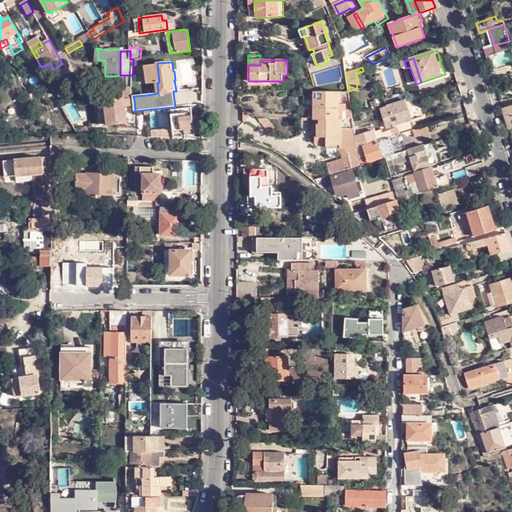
[(132,87),(118,89),(119,96),(105,98),(109,125),(129,122),(127,106),(134,105),(133,96),(132,89),(132,87)]
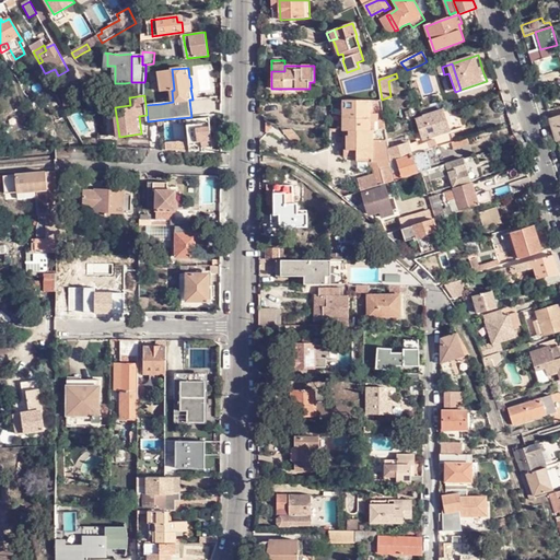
[(161,95),(144,97),(146,105),(161,104),(161,95)]
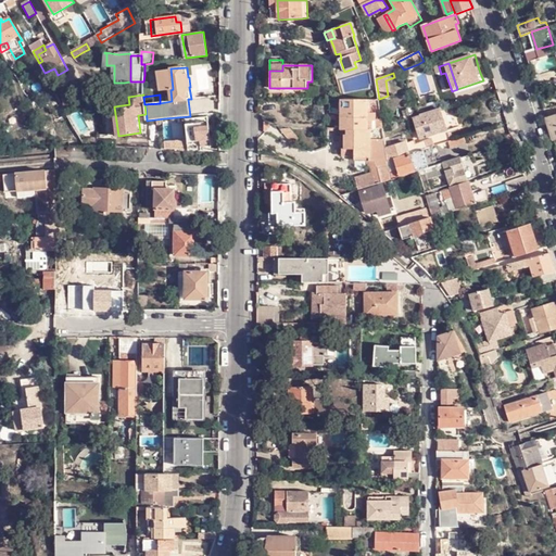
[(371,128),(381,128),(379,119),(377,119),(377,113),(368,113),(368,101),(343,100),(342,129),(341,149),(354,149),(354,158),(367,158),(373,178),(375,186),(382,182),(392,179),(391,172),(389,160),(387,148),(386,139),(371,139),(371,128)]
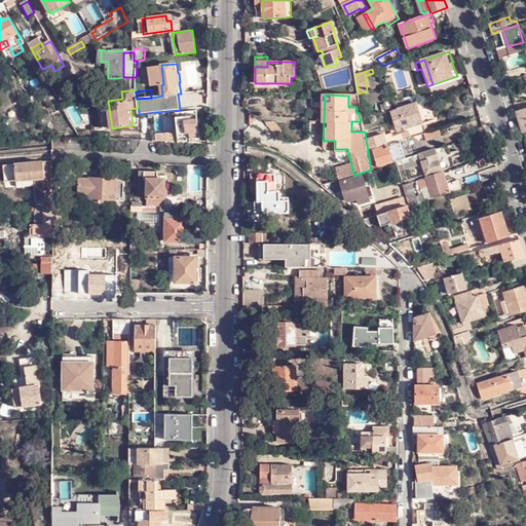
[(418,103),(420,103),(418,96),(402,101),(404,108),(418,103)]
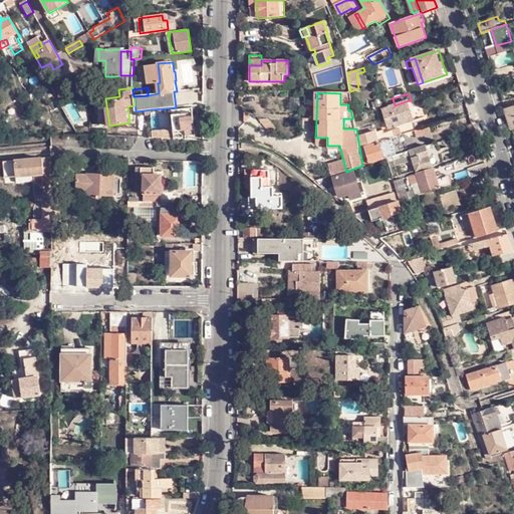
[(105,98),(95,100),(99,125),(109,125),(105,98)]
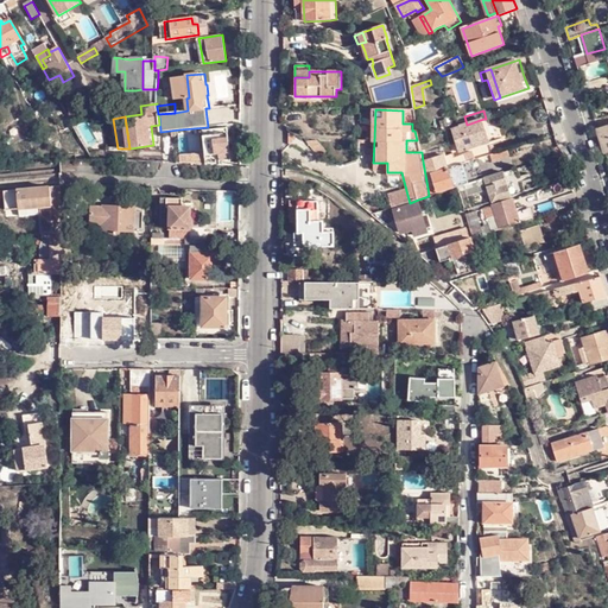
[(491,143),(483,119),(467,125),(451,130),(460,153),(464,151),(491,143)]
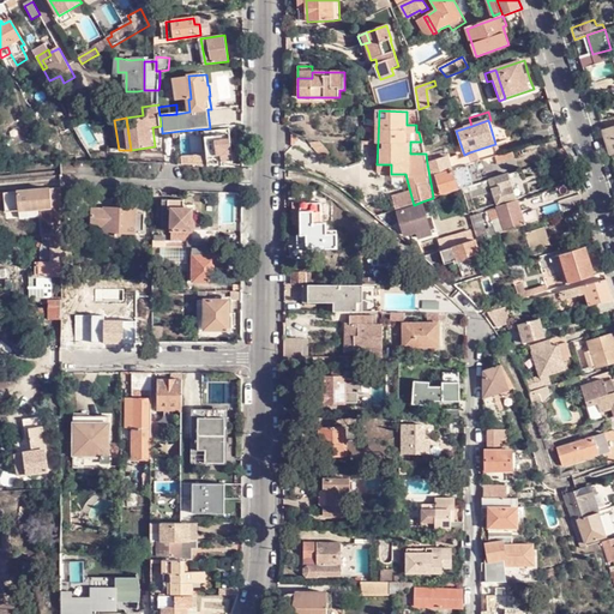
[(613,126),(603,130),(612,155),(613,154),(613,126)]
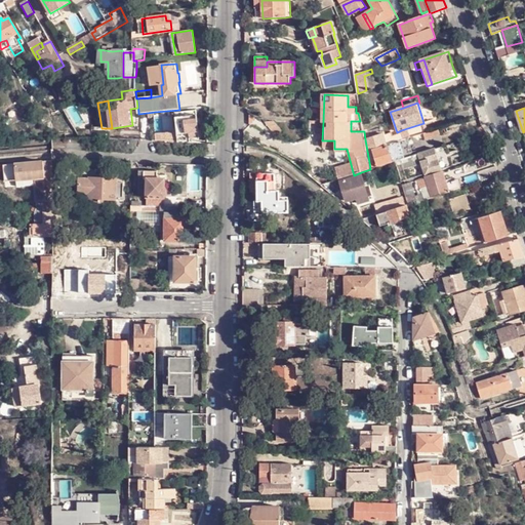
[(162,142),(200,143),(199,131),(197,110),(175,113),(175,115),(166,116),(168,134),(163,133),(162,142)]
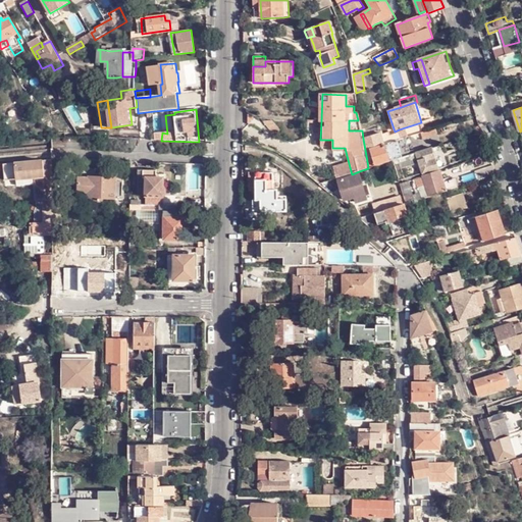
[(283,132),(272,120),(263,120),(273,134),(283,132)]
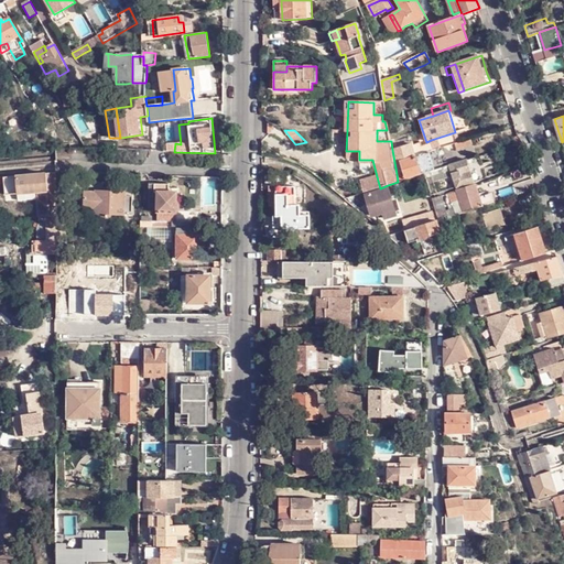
[(441,148),(458,142),(456,134),(455,132),(431,140),(432,143),(433,143),(438,142),(441,148)]
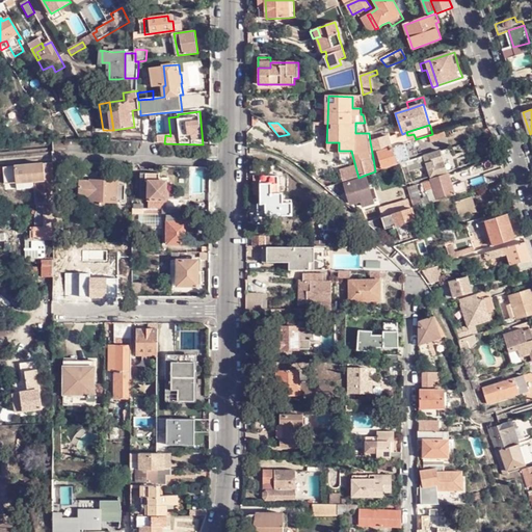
[(389,136),(370,141),(372,153),(377,152),(409,141),(408,135),(407,135),(398,138),(397,134),(389,137),(389,136)]
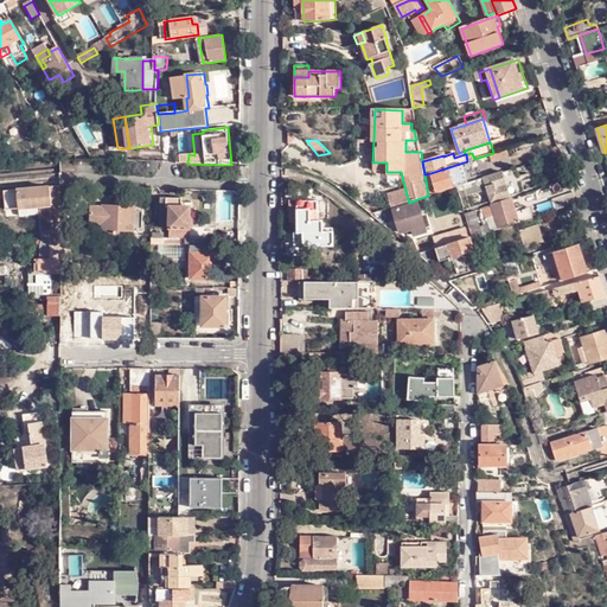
[(475,181),(470,161),(467,161),(430,173),(434,184),(427,187),(428,196),(465,185),(475,181)]
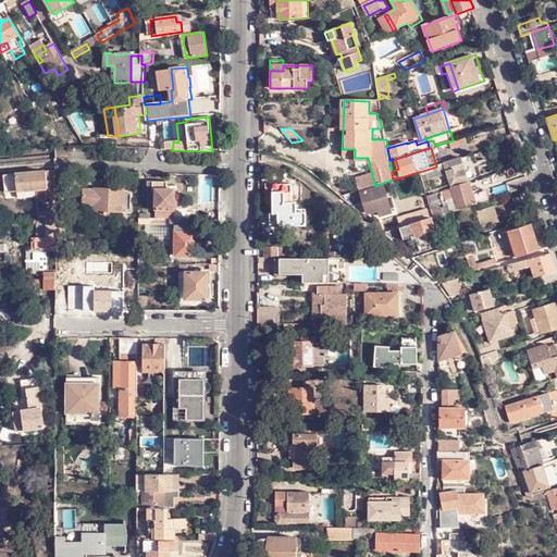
[(436,166),(426,170),(430,180),(448,173),(452,185),(469,180),(482,174),(475,155),(436,166)]
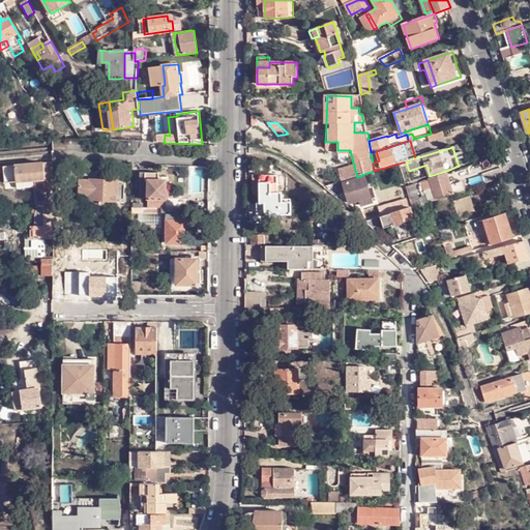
[(54,162),(5,167),(6,182),(46,178),(47,204),(54,204),(54,163),(54,162)]
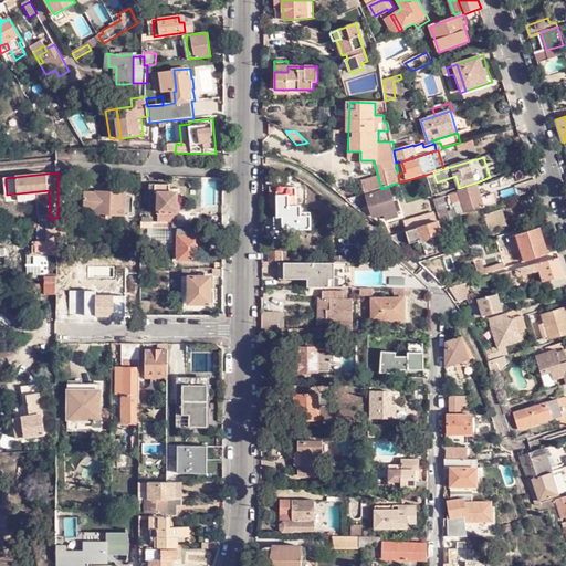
[(538,189),(535,179),(523,184),(526,194),(538,189)]
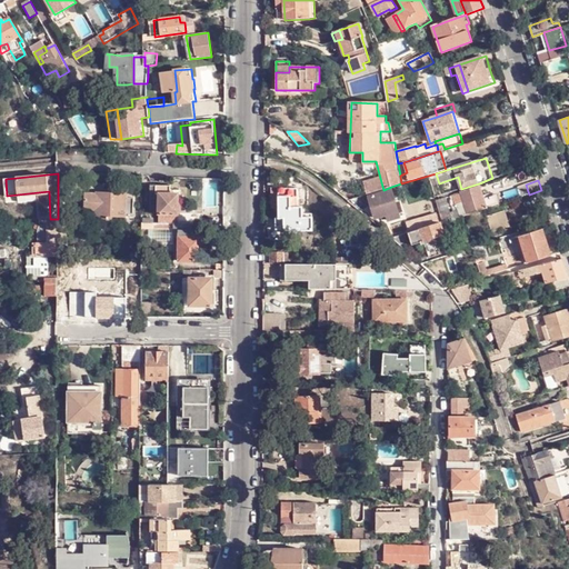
[(368,195),(383,190),(381,182),(366,187),(368,195)]
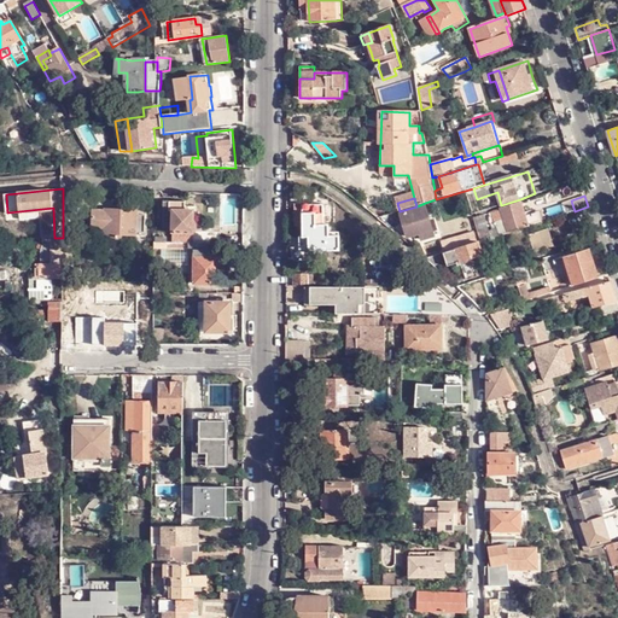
[(193,231),(193,210),(186,210),(186,200),(164,200),(164,231),(174,231),(193,231)]
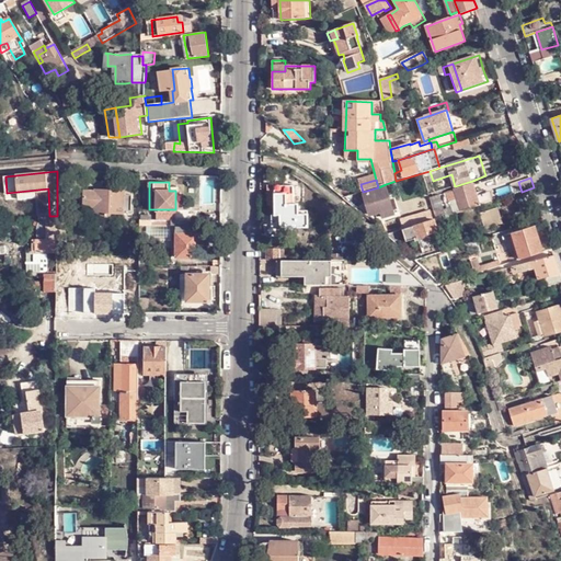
[(522,192),(518,182),(510,185),(512,194),(522,192)]
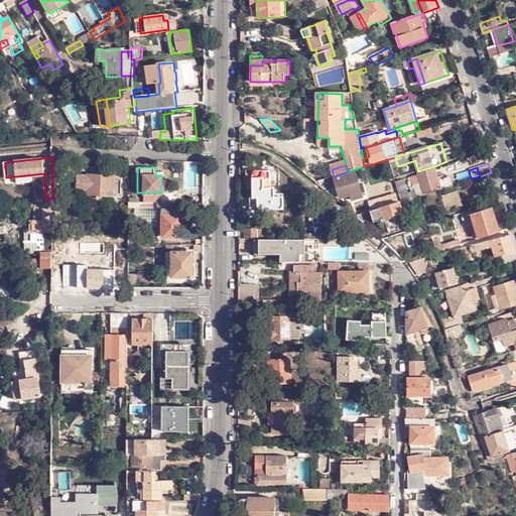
[(355,172),(355,169),(348,172),(334,176),(341,198),(351,195),(353,201),(363,197),(355,172)]
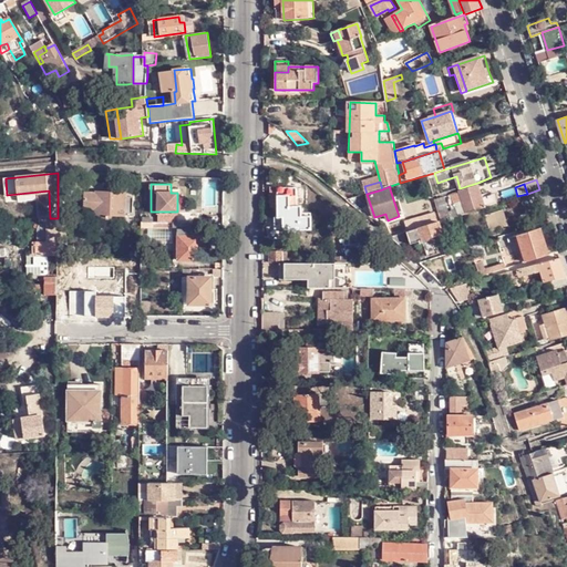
[(483,199),(478,186),(461,193),(467,213),(485,207),(483,199)]
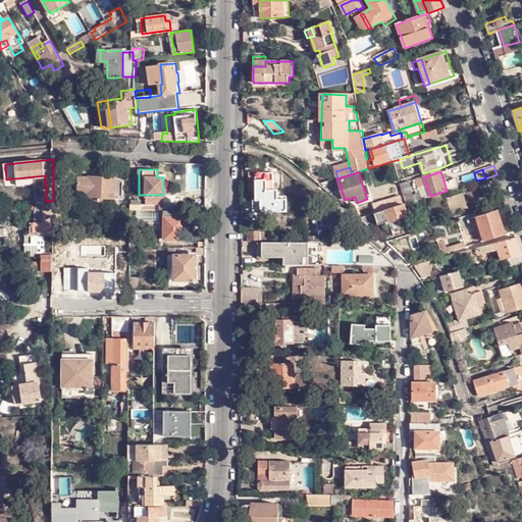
[(286,200),(283,200),(278,200),(277,190),(274,190),(273,172),(256,172),(256,191),(256,200),(261,200),(261,204),(261,212),(286,212),(286,200)]
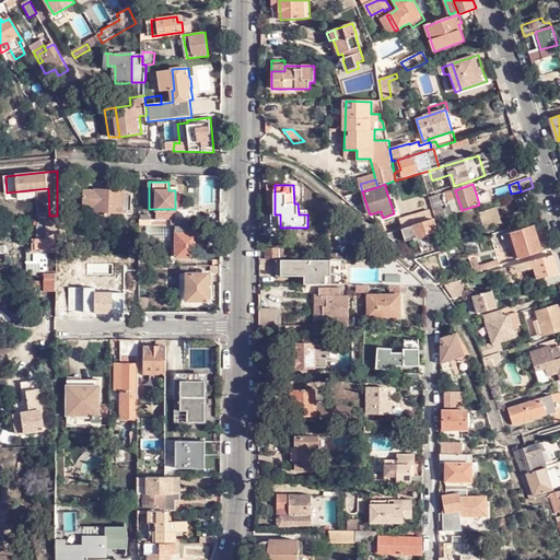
[(85,190),(85,205),(96,206),(95,213),(106,214),(106,211),(124,212),(125,199),(125,194),(125,190),(85,190)]
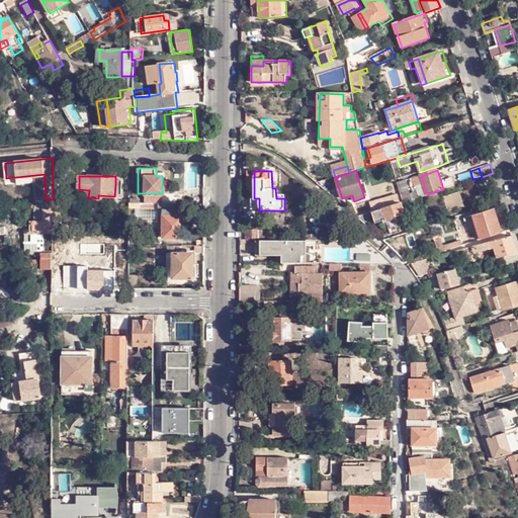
[(451,179),(441,182),(443,189),(462,183),(461,178),(458,179),(458,180),(453,182),(451,179)]
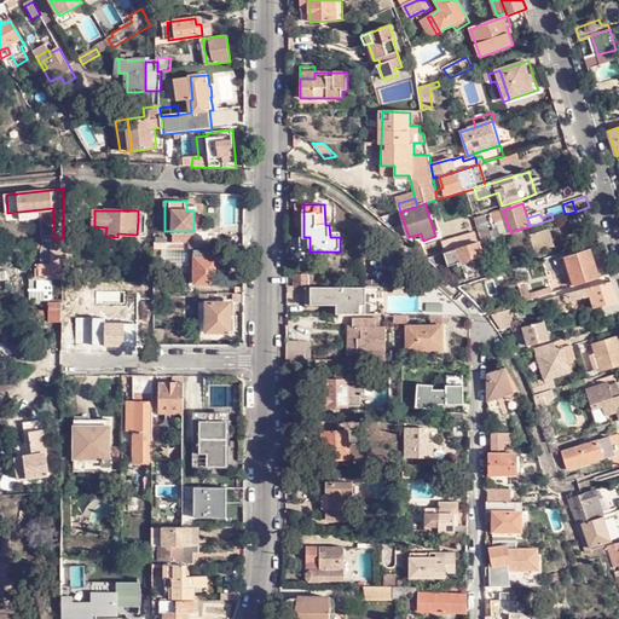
[(493,238),(486,215),(476,219),(484,241),(493,238)]
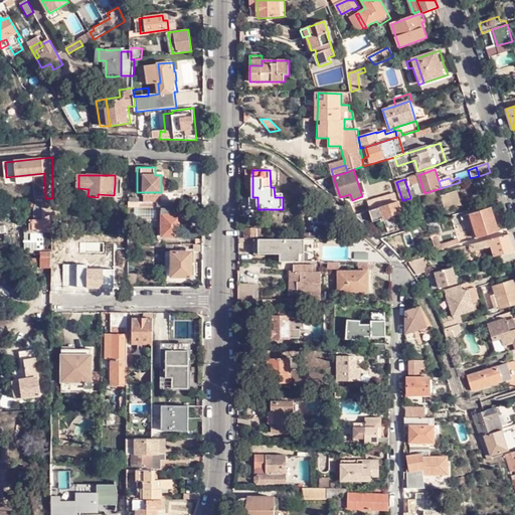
[(460,197),(458,190),(442,195),(444,202),(460,197)]
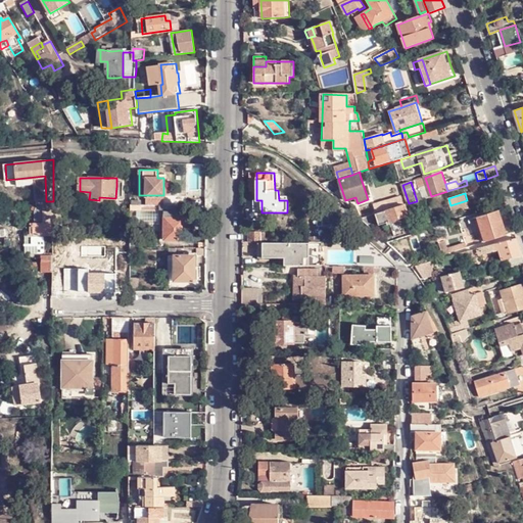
[(53,271),(52,253),(44,253),(45,232),(53,232),(53,225),(53,223),(53,207),(53,201),(46,201),(46,202),(42,201),(42,200),(36,200),(37,221),(32,221),(32,232),(27,232),(26,252),(39,252),(39,256),(43,256),(43,270),(53,271)]
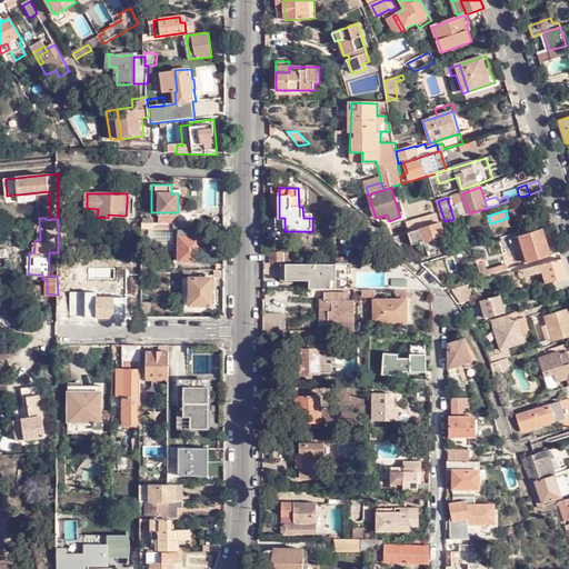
[(508,218),(490,223),(493,231),(511,227),(508,218)]
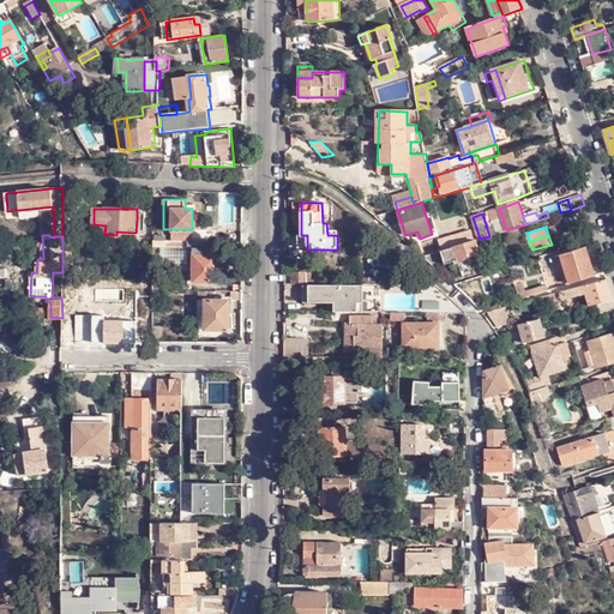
[(480,253),(476,240),(467,244),(458,246),(455,247),(458,260),(471,256),(480,253)]
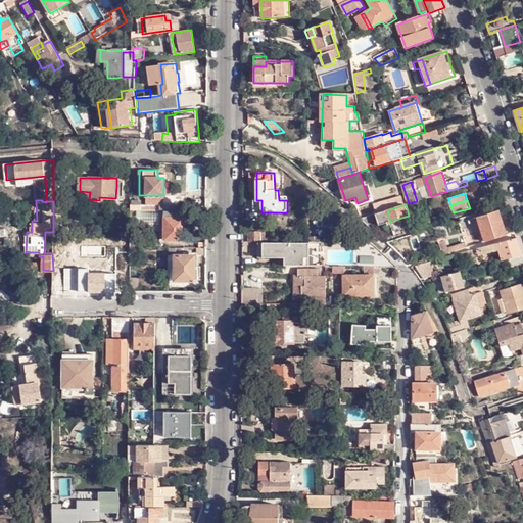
[(387,223),(390,222),(387,210),(376,214),(379,225),(387,223)]
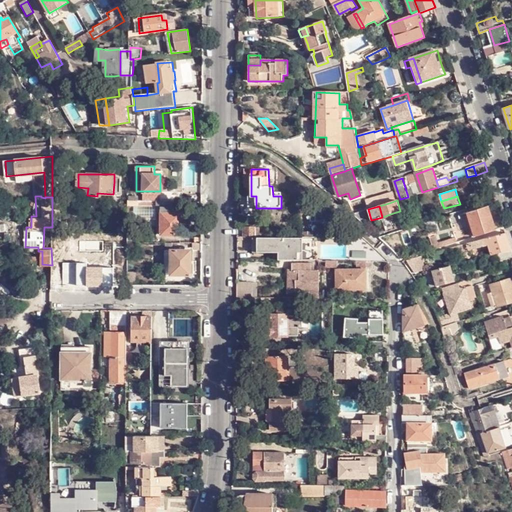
[(475,236),(496,229),(488,206),(468,212),(475,236)]
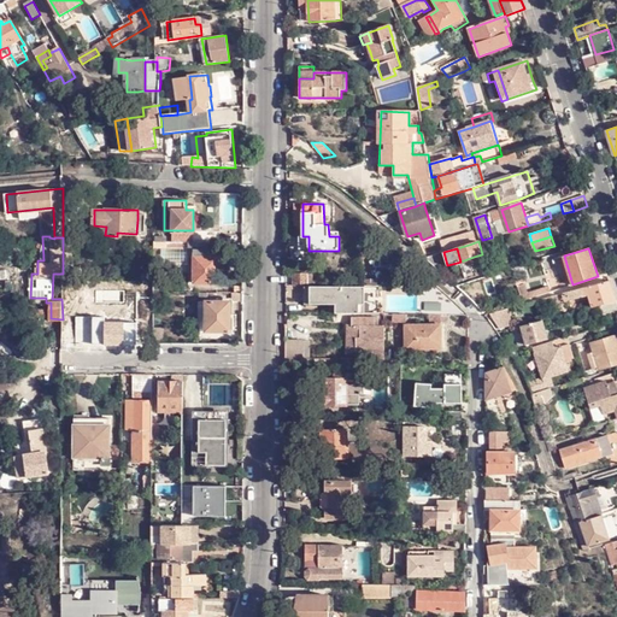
[(441,264),(438,254),(425,258),(435,266),(441,264)]
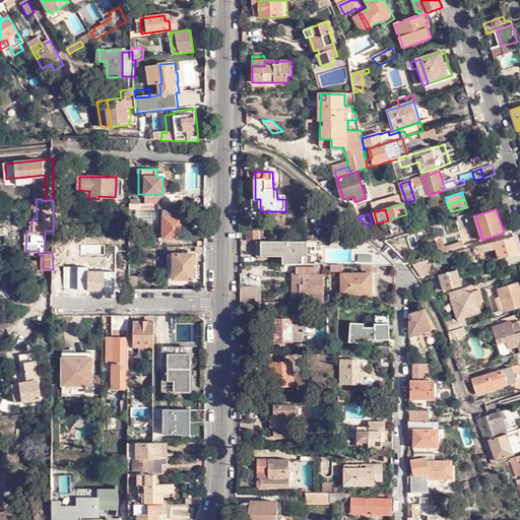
[(411,228),(406,214),(399,216),(388,220),(391,231),(393,235),(403,232),(402,230),(411,228)]
